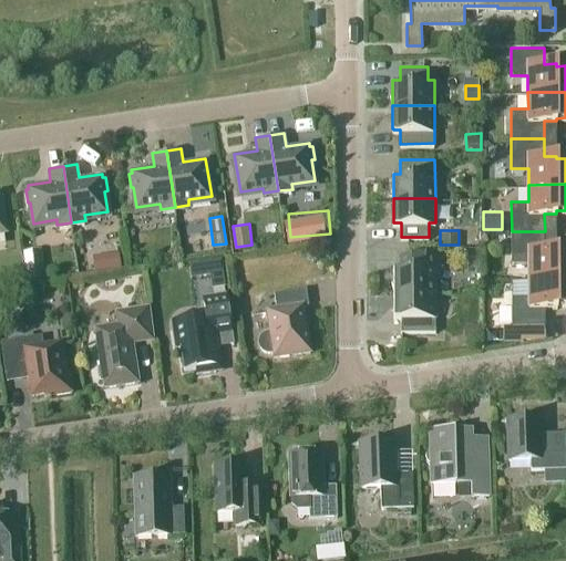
[(528,261),(528,278),(565,277),(565,251),(557,251),(557,249),(545,249),(545,231),(512,231),(512,261),(528,261)]
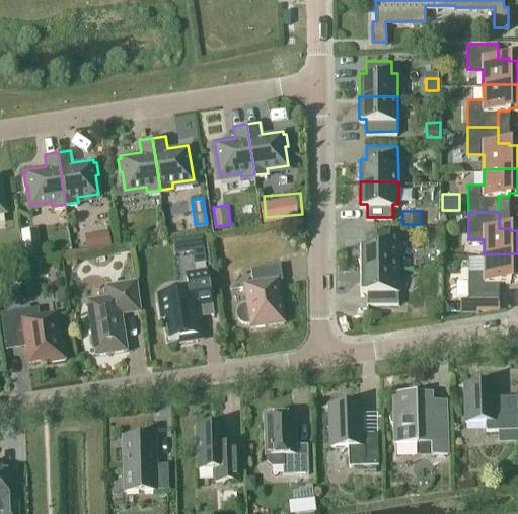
[(429,225),(429,242),(439,242),(439,225),(429,225)]
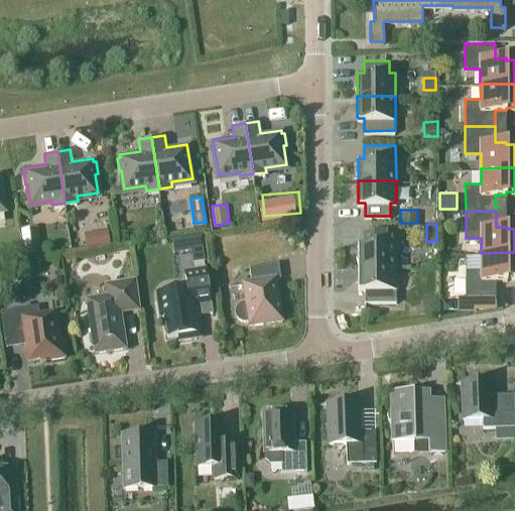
[(87,245),(111,241),(109,227),(85,231),(87,245)]
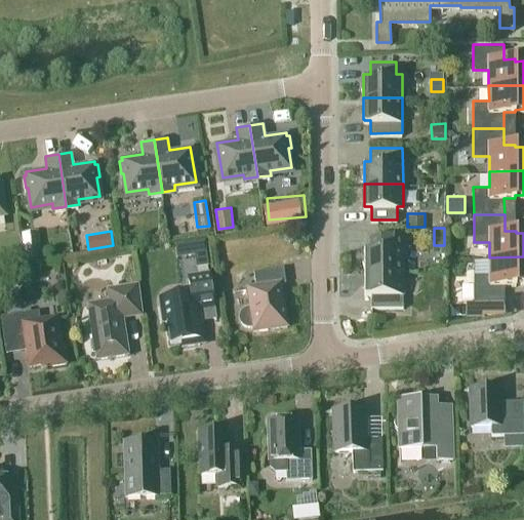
[(364,248),(364,270),(403,270),(403,234),(371,234),(371,246),(364,246),(364,248)]
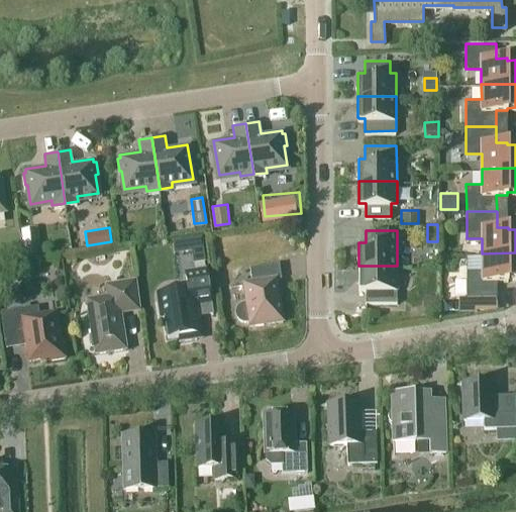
[(194,261),(206,259),(202,233),(173,238),(175,250),(192,248),(194,261)]
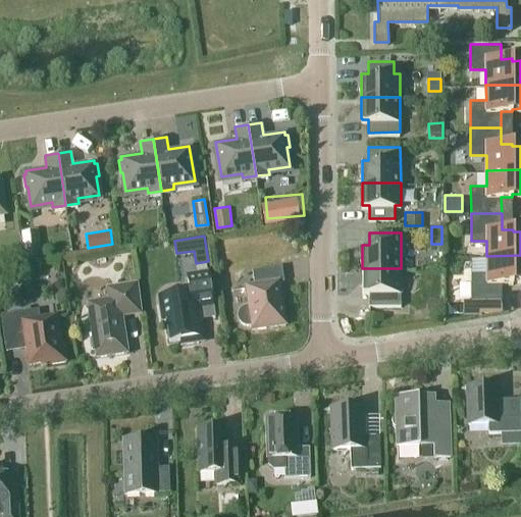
[(39,253),(38,240),(25,242),(28,255),(39,253)]
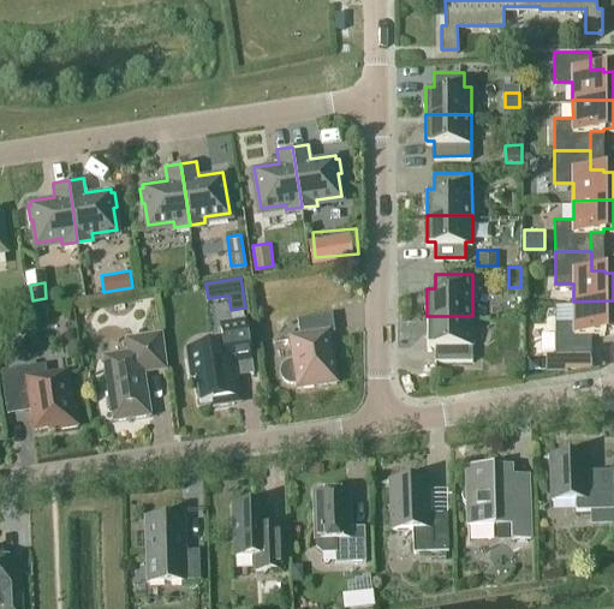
[(613,300),(573,302),(574,320),(555,320),(555,352),(591,351),(591,332),(604,332),(604,329),(613,329),(613,300)]
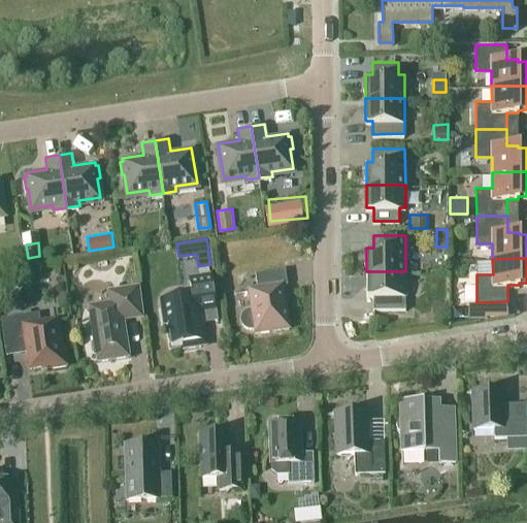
[(286,266),(286,265),(255,270),(257,285),(249,286),(252,306),(250,306),(249,307),(246,307),(245,308),(244,309),(243,311),(242,313),(241,314),(241,316),(241,317),(241,319),(242,320),(243,321),(243,323),(245,324),(246,325),(248,325),(250,326),(251,326),(253,326),(254,325),(255,330),(289,325),(283,281),(286,281),(284,266),(286,266)]
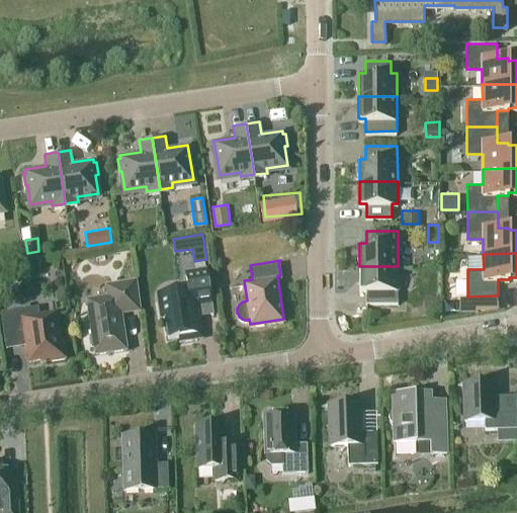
[(213,312),(206,266),(185,269),(187,281),(169,283),(170,288),(162,290),(163,296),(158,297),(161,315),(165,314),(168,335),(179,334),(179,339),(197,336),(194,314),(213,312)]
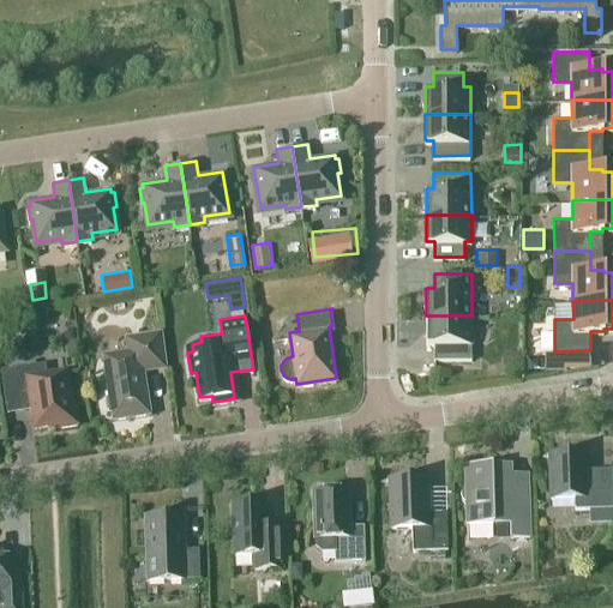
[(472,356),(472,315),(426,315),(426,341),(427,341),(427,342),(434,342),(434,357),(472,356)]
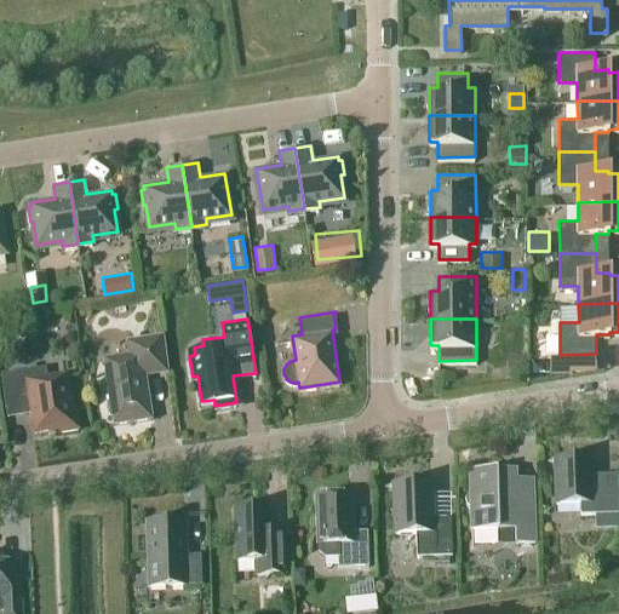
[(127,338),(129,353),(104,356),(110,399),(107,400),(109,412),(113,411),(114,422),(152,415),(144,367),(167,363),(162,333),(127,338)]
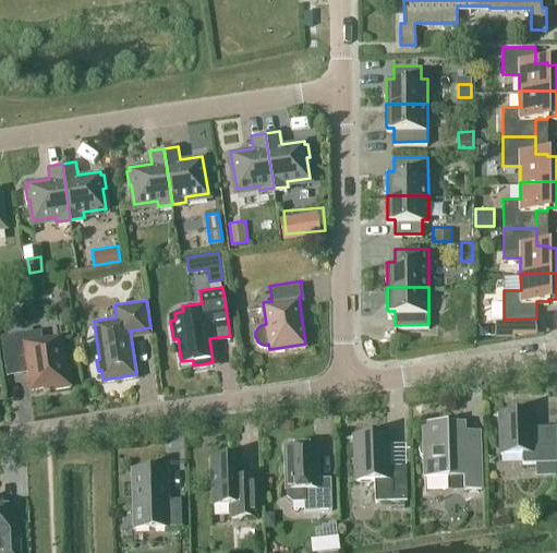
[(473,317),(458,317),(458,331),(473,332),(473,317)]
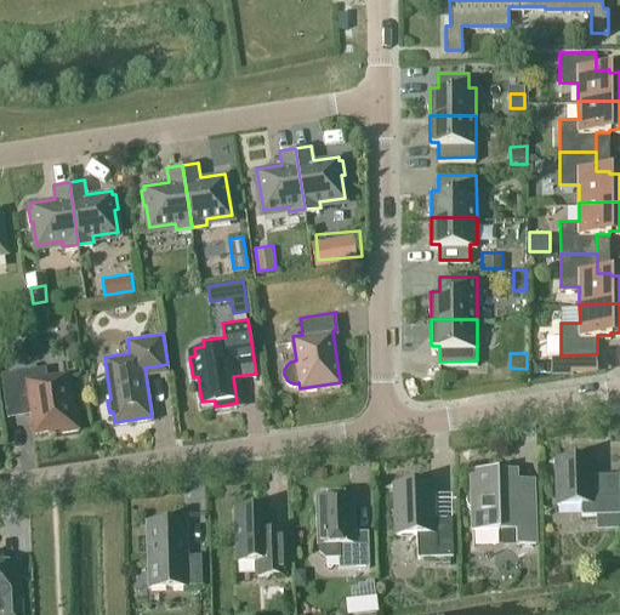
[(47,375),(46,364),(1,370),(6,409),(32,405),(35,430),(58,426),(58,430),(79,426),(75,406),(72,406),(67,371),(47,375)]
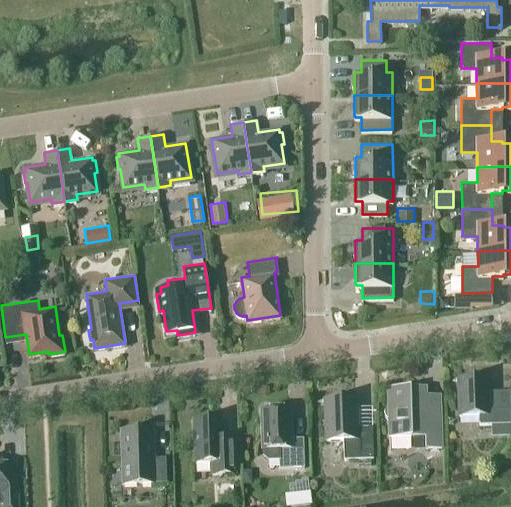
[(487,389),(487,375),(459,376),(460,413),(479,412),(480,422),(510,420),(510,388),(487,389)]
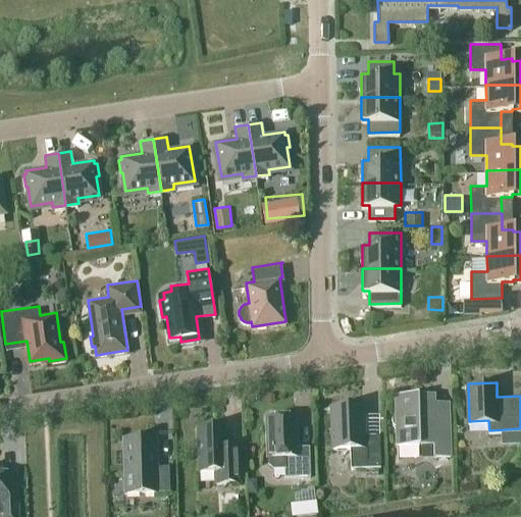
[(434,411),(434,393),(396,394),(396,411),(394,413),(393,415),(392,418),(393,420),(394,422),(397,424),(397,443),(434,442),(434,454),(451,454),(449,411),(434,411)]
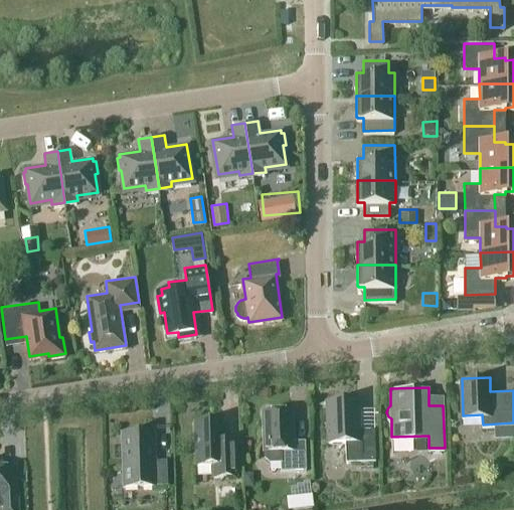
[(359,428),(358,398),(327,399),(329,441),(345,440),(346,460),(375,459),(374,428),(359,428)]
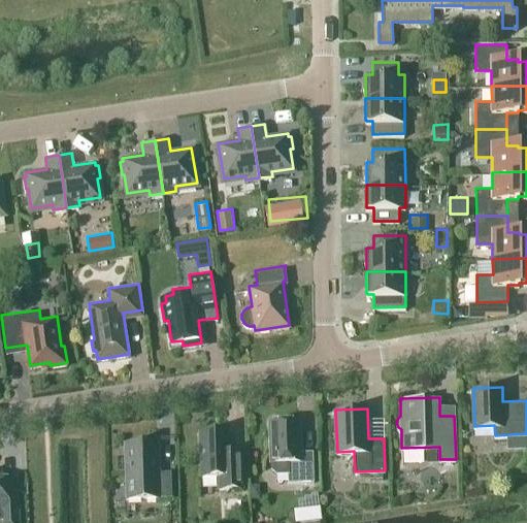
[(299,450),(298,419),(271,420),(272,460),(272,466),(277,472),(289,471),(289,480),(314,480),(313,449),(299,450)]
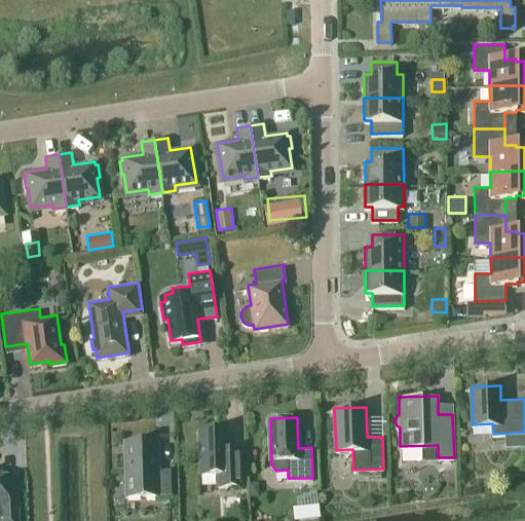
[(227,455),(226,428),(199,429),(201,473),(218,473),(219,485),(240,484),(240,455),(227,455)]
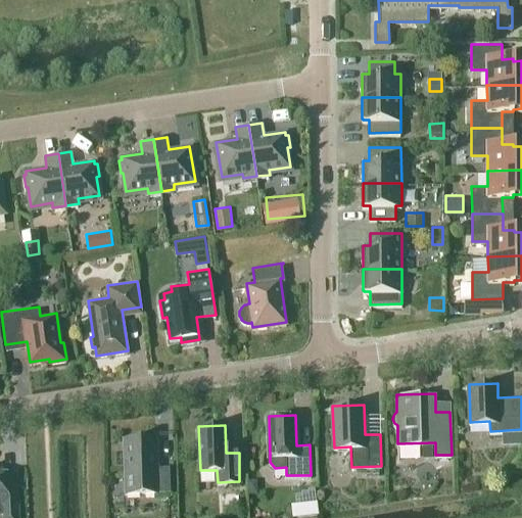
[(156,465),(156,436),(124,437),(126,491),(157,490),(171,489),(170,465),(156,465)]
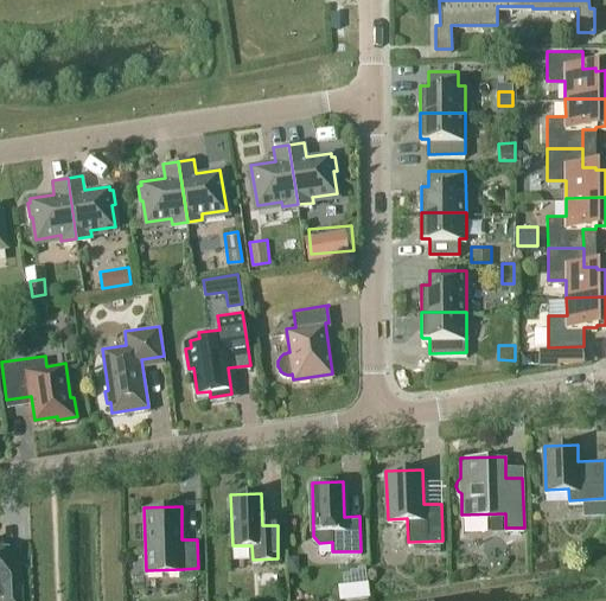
[(0,541),(0,590),(2,592),(2,600),(20,600),(19,548),(2,549),(1,541),(0,541)]
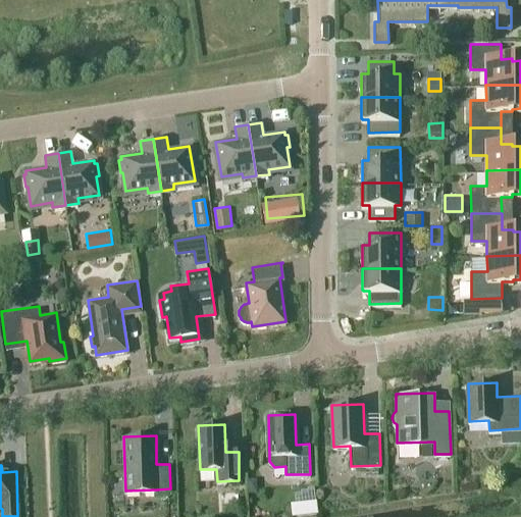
[(293,514),(319,511),(317,499),(292,502),(293,514)]
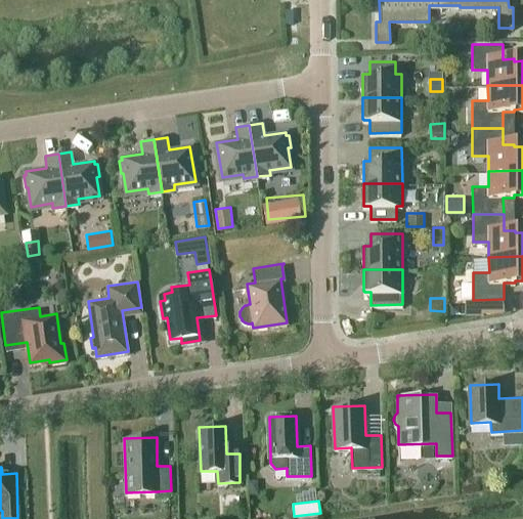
All buildings are outlined.
